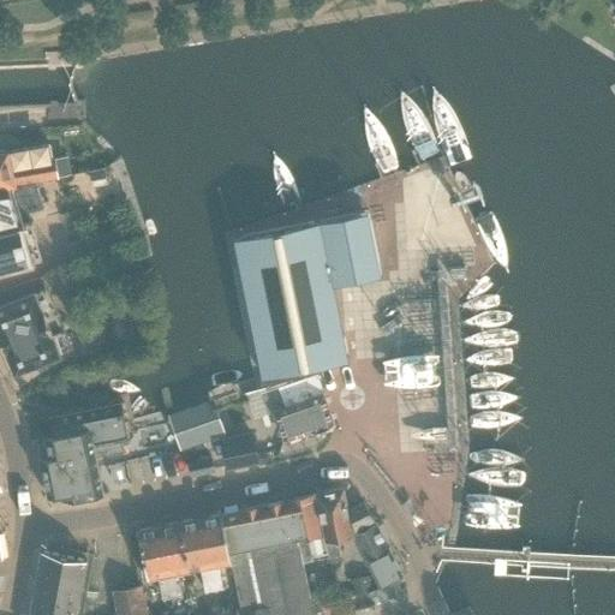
[(0,187),(58,178),(54,157),(52,159),(49,143),(7,151),(7,150),(0,151),(0,187)]
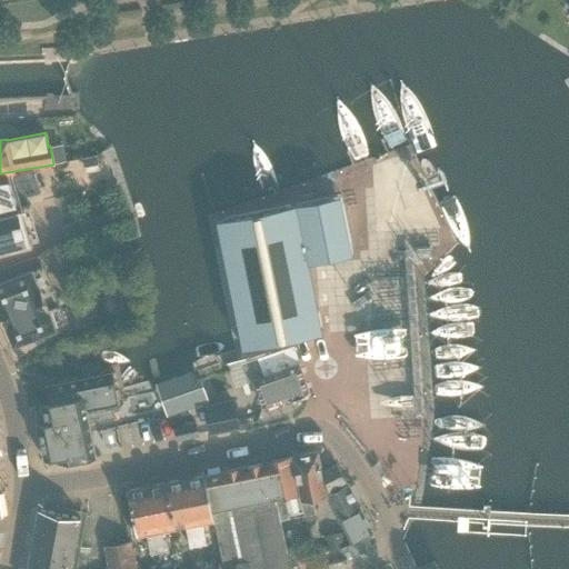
[(100,170),(97,156),(83,158),(87,172),(100,170)]
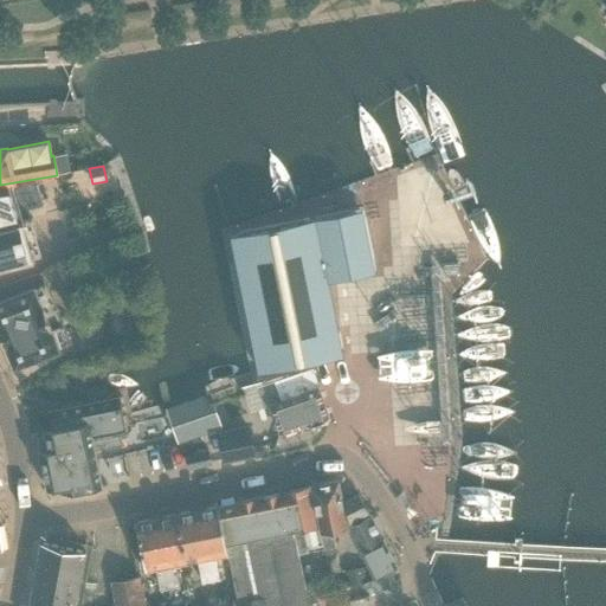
[(0,226),(23,220),(11,185),(0,186),(0,226)]
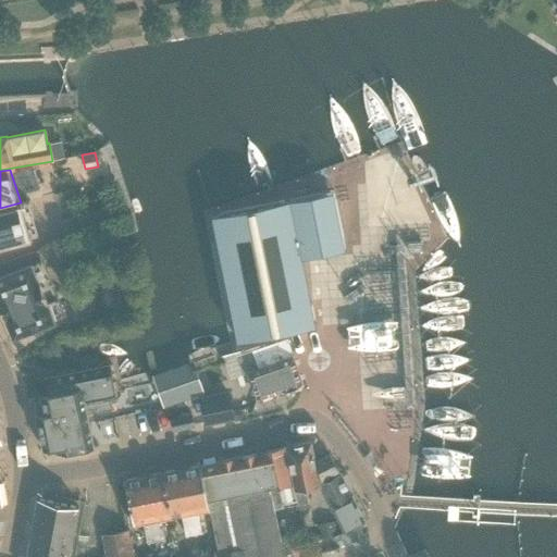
[(75,190),(79,201),(95,196),(91,185),(75,190)]
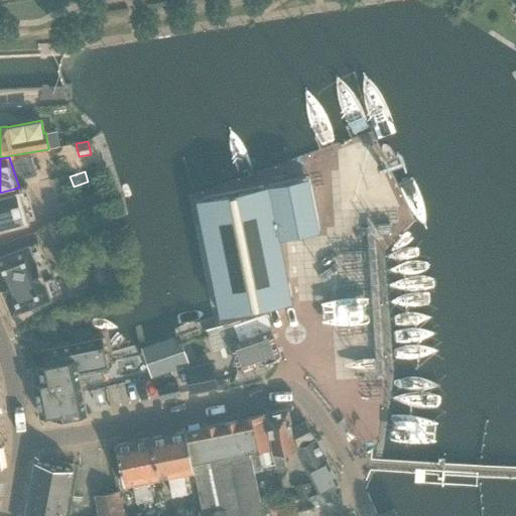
[(314,230),(303,177),(195,200),(221,315),(286,301),(274,238),(314,230)]
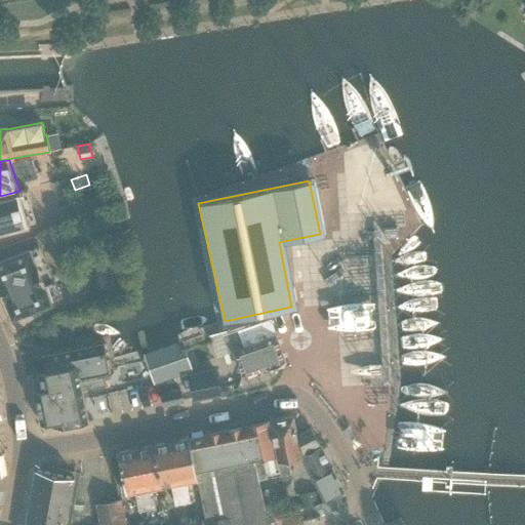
[(19,191),(0,196),(0,233),(30,225),(19,191)]
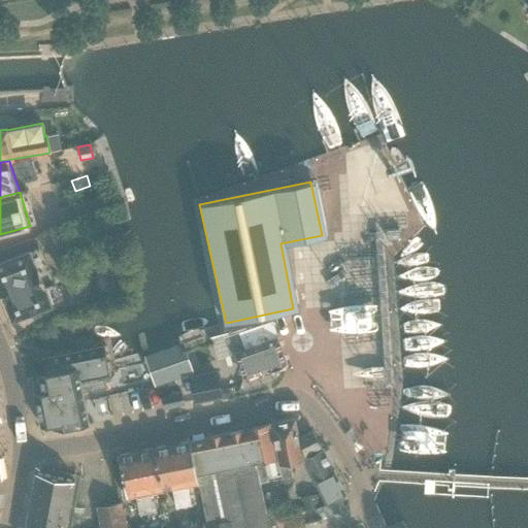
[(0,263),(0,294),(3,302),(4,302),(11,320),(51,304),(29,252),(0,263)]
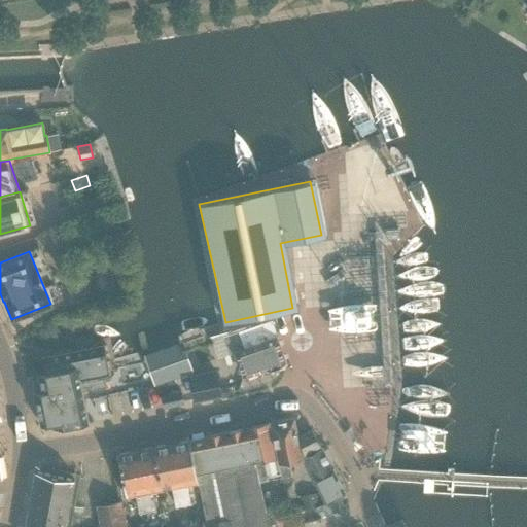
[(273,327),(272,320),(224,337),(230,353),(236,352),(244,377),(267,369),(268,370),(271,369),(275,371),(280,369),(282,364),(286,363),(277,337),(278,337),(275,326),(273,327)]
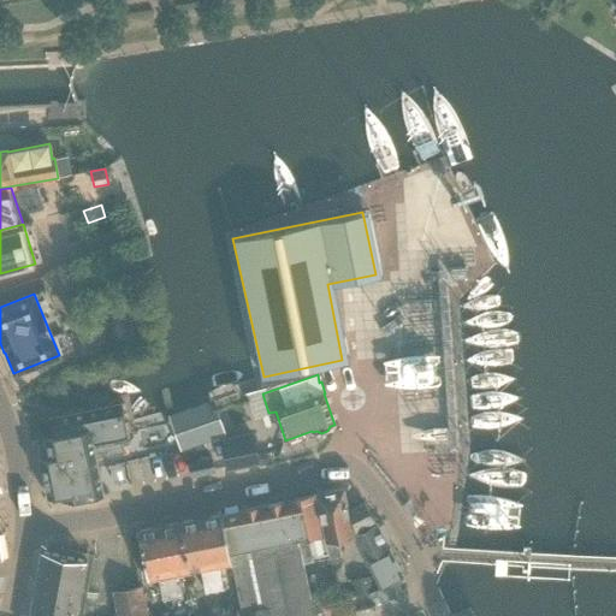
[(120,404),(49,419),(53,436),(31,440),(33,450),(37,449),(47,497),(59,495),(60,502),(102,493),(93,445),(105,443),(107,456),(124,452),(122,440),(128,439),(120,404)]
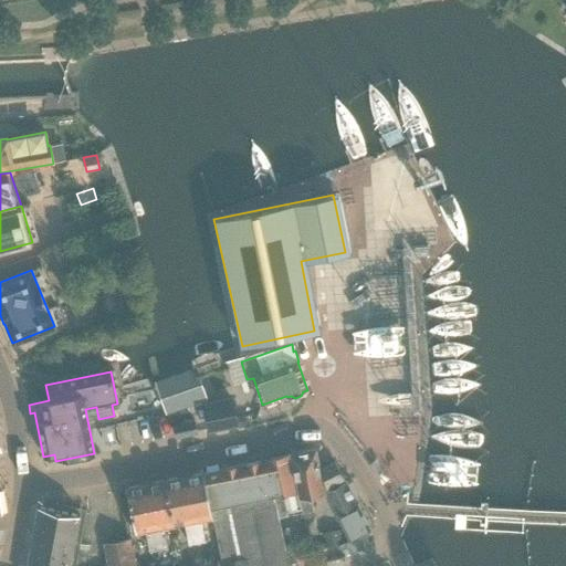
[(168,409),(203,397),(195,371),(159,384),(168,409)]
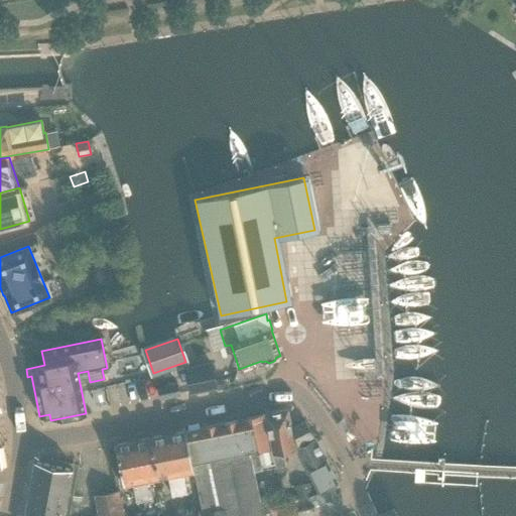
[(213,362),(184,368),(189,394),(218,389),(213,362)]
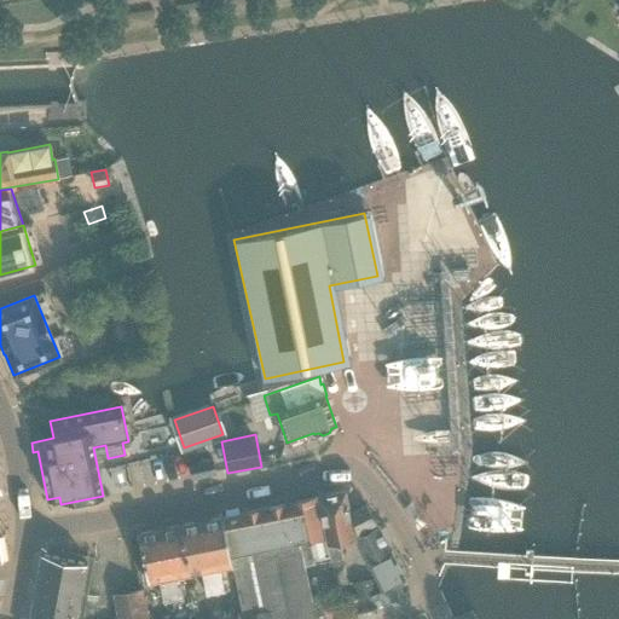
[(192,478),(215,473),(213,460),(190,464),(192,478)]
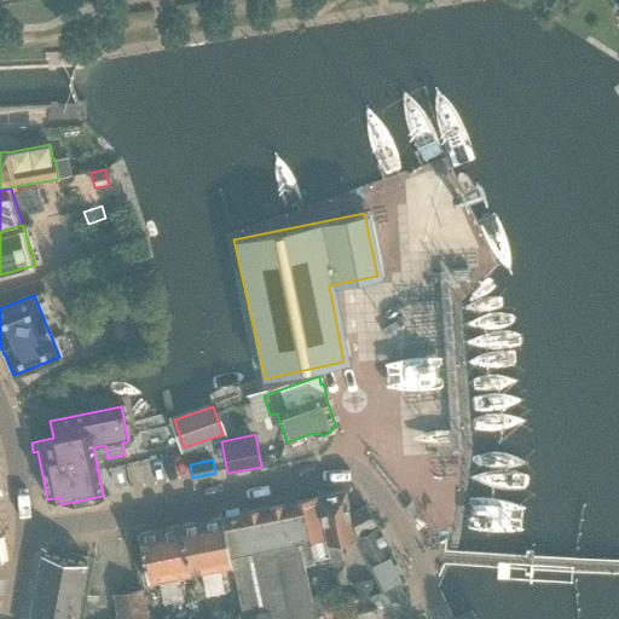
[(339,542),(354,538),(345,492),(318,497),(327,538),(325,538),(330,561),(342,559),(339,542)]
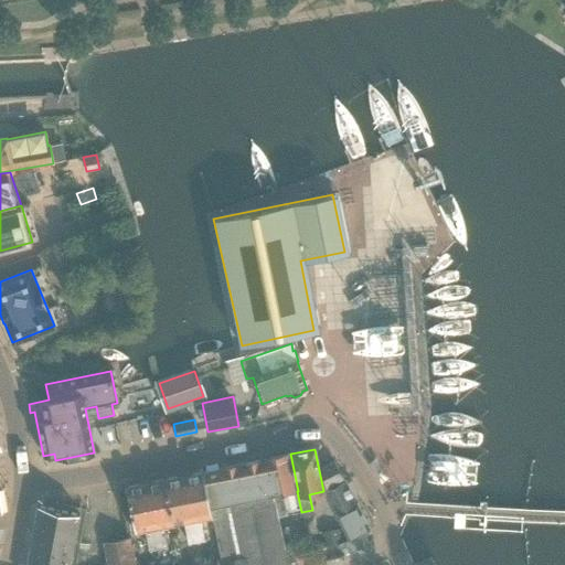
[(266,459),(266,460),(273,497),(277,516),(287,514),(286,510),(300,508),(298,498),(296,498),(287,455),(266,459)]
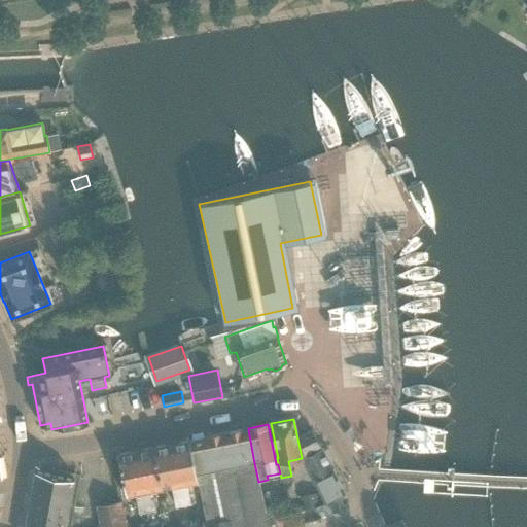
[(198,483),(206,522),(218,519),(219,521),(220,526),(268,526),(258,482),(256,472),(254,463),(248,429),(244,430),(244,429),(227,432),(207,437),(195,441),(201,471),(196,472),(198,483)]
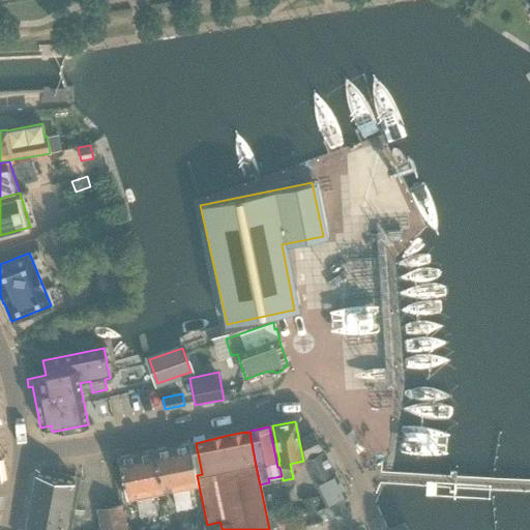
[(306,455),(322,447),(313,433),(302,438),(306,455)]
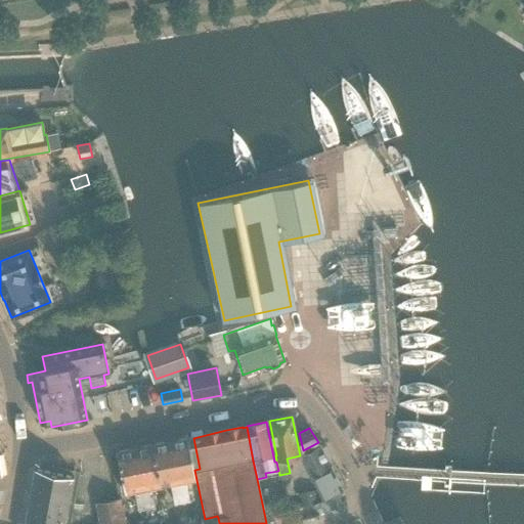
[(188,438),(171,441),(154,445),(162,487),(171,485),(174,504),(190,500),(187,482),(197,480),(194,470),(200,469),(193,438),(189,439),(188,438)]
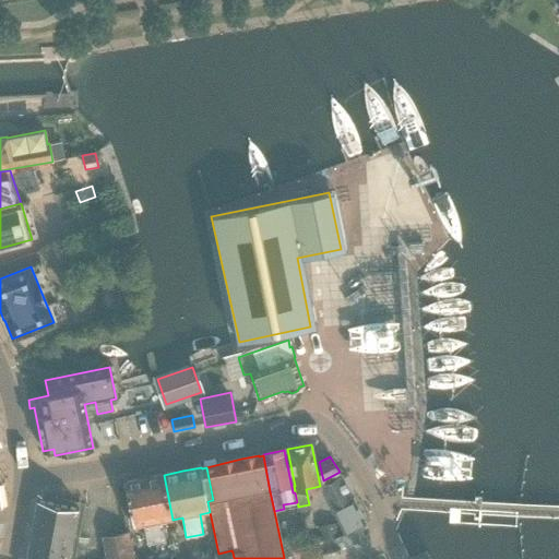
[(164,475),(144,478),(125,483),(133,527),(144,525),(149,544),(165,540),(162,522),(173,520),(164,475)]
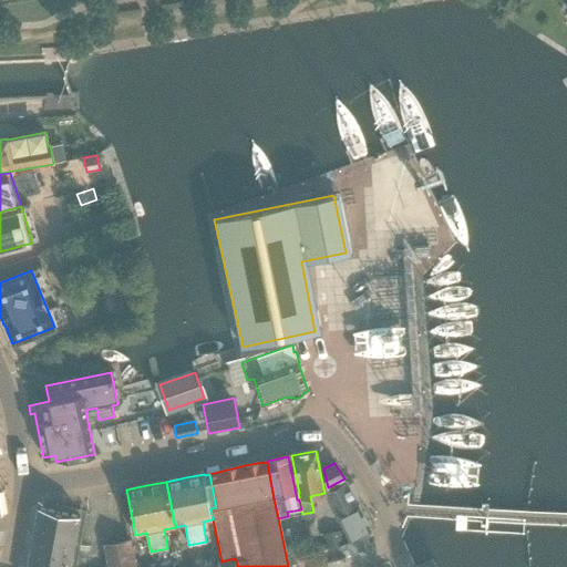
[(337,514),(358,503),(347,482),(329,492),(330,496),(328,497),(337,514)]
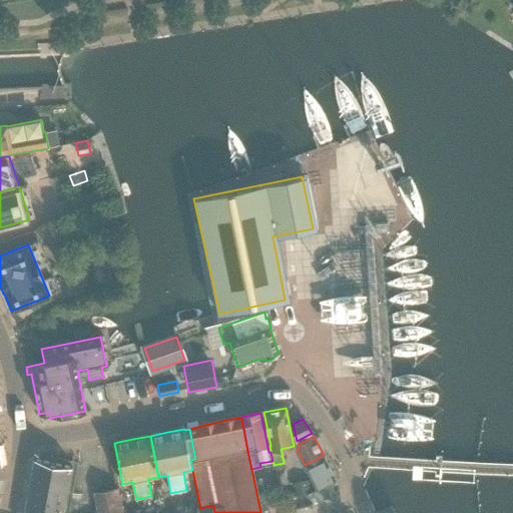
[(330,484),(336,481),(324,456),(305,465),(317,490),(308,494),(310,498),(315,496),(318,502),(335,494),(330,484)]
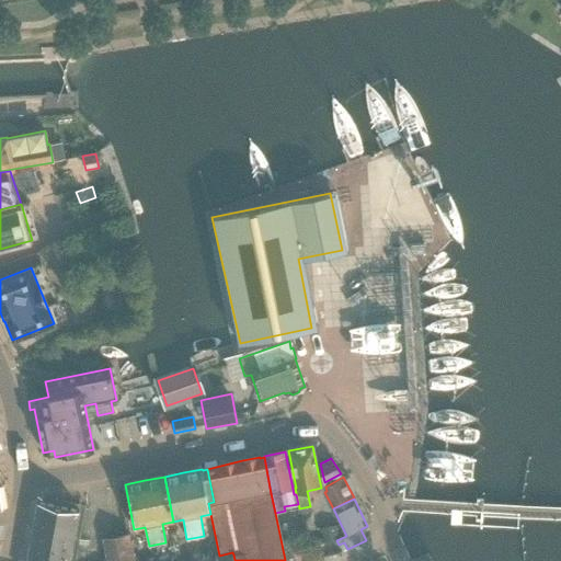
[(69,560),(79,510),(37,502),(26,560),(69,560)]
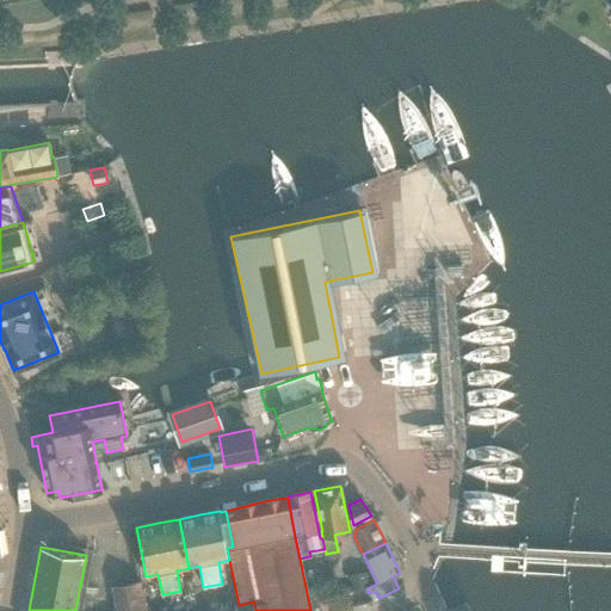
[(371,586),(368,572),(349,574),(352,591),(366,588),(371,586)]
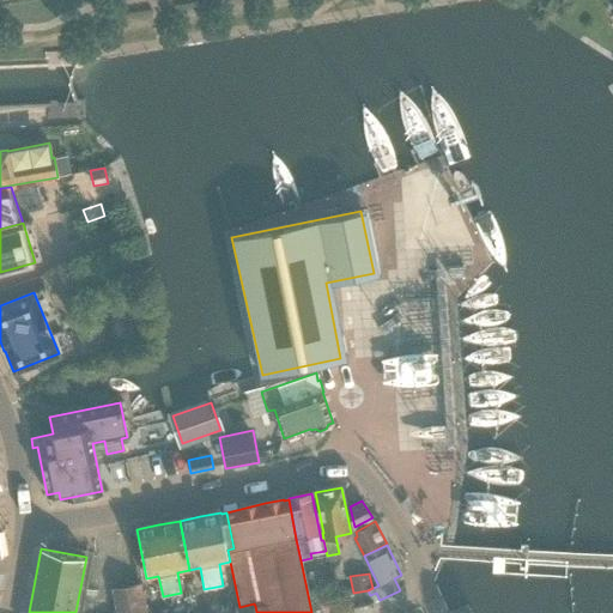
[(147,612),(141,582),(113,588),(116,612),(147,612)]
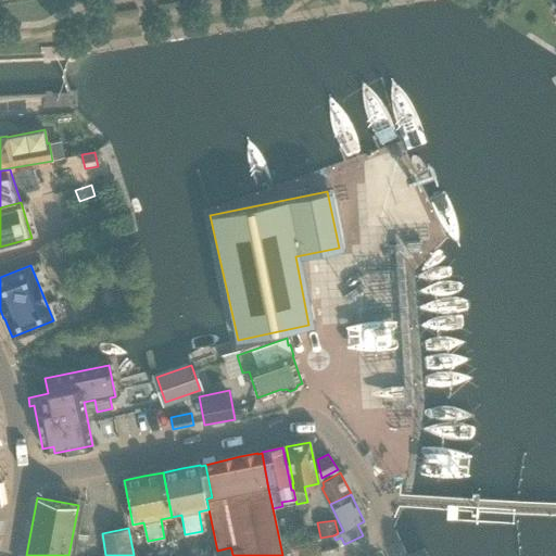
[(300,555),(297,541),(282,543),(285,555),(300,555)]
